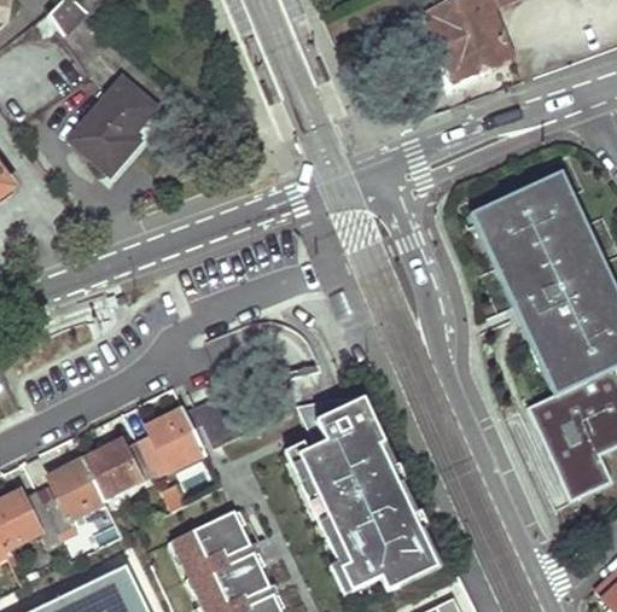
[(0,0),(0,12),(10,15),(12,0),(0,0)]
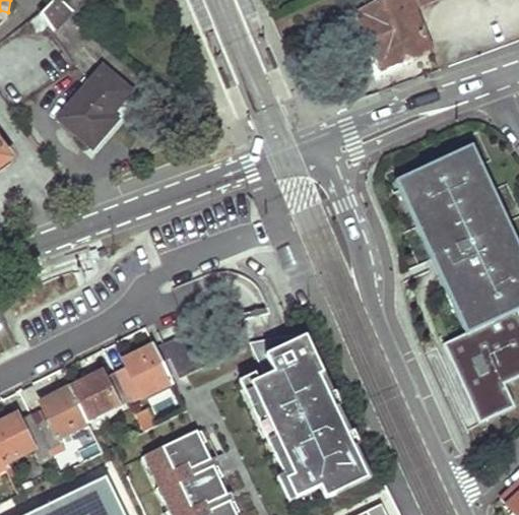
[(50,21),(55,27),(75,8),(65,0),(50,0),(42,9),(50,21)]
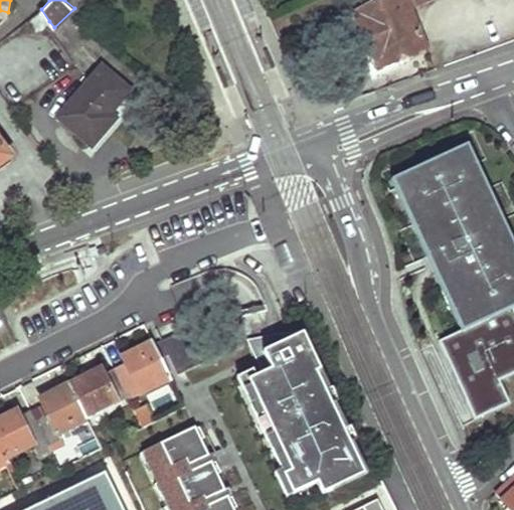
[(249,14),(257,11),(251,0),(240,0),(246,15),(249,14)]
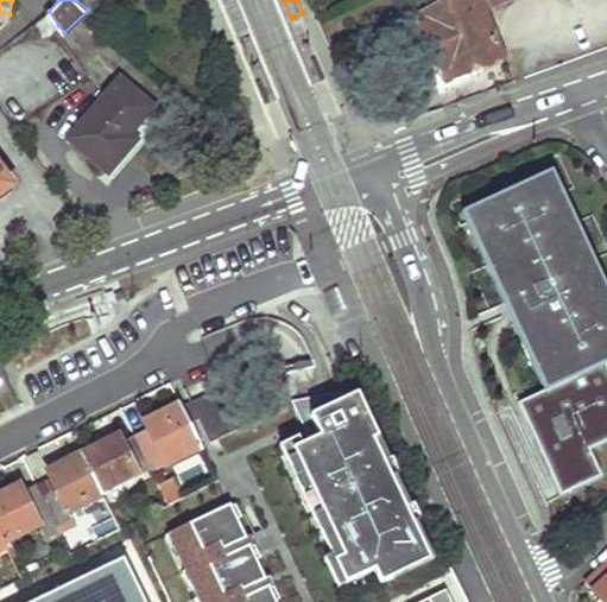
[(455,0),(447,4),(421,16),(446,74),(500,50),(481,4),(489,0),(455,0)]
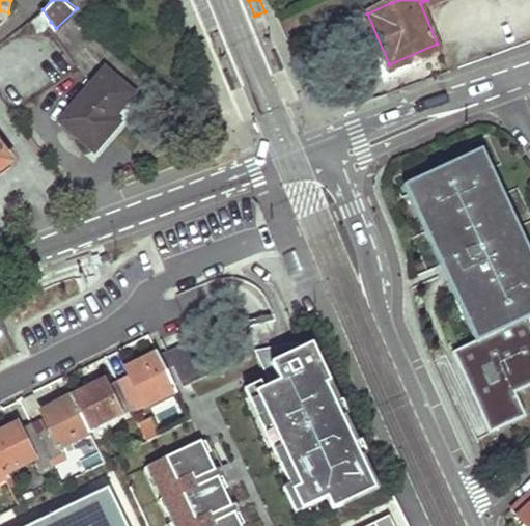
[(39,30),(51,22),(43,9),(30,19),(39,30)]
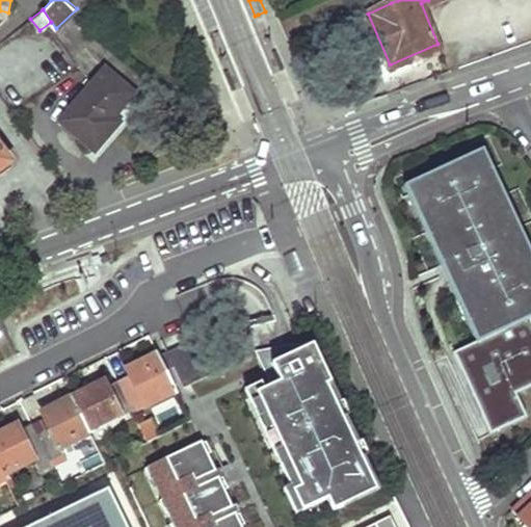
[(61,117),(96,147),(120,119),(113,113),(134,89),(106,66),(61,117)]
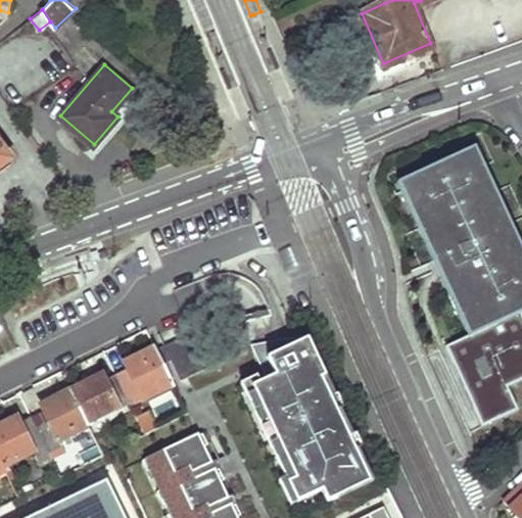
[(0,141),(0,165),(11,156),(0,141)]
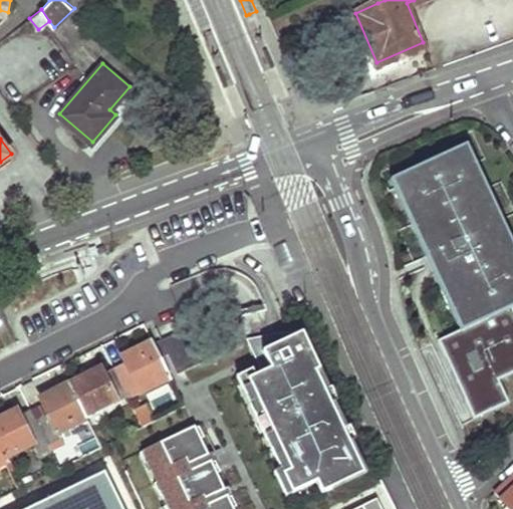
[(512,238),(470,139),(394,174),(466,339),(444,349),(474,414),(508,400),(501,376),(512,370),(512,238)]
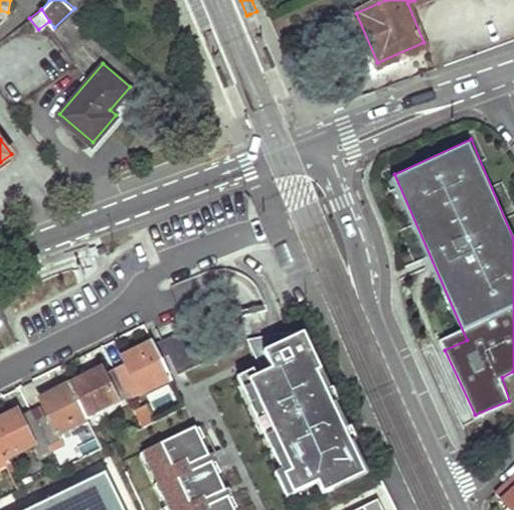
[(205,359),(190,326),(162,338),(168,351),(177,371),(205,359)]
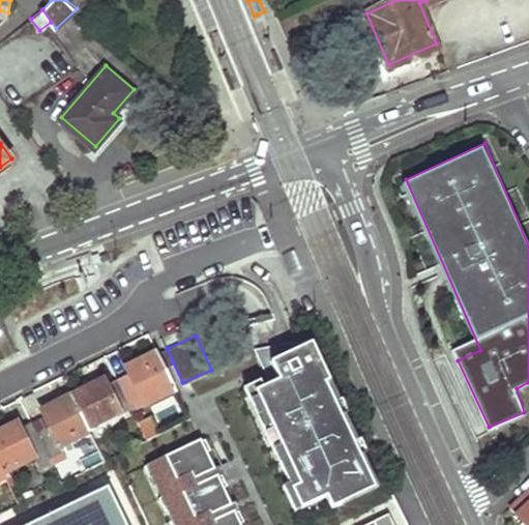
[(321,365),(312,340),(292,349),(290,345),(277,347),(269,355),(280,377),(263,384),(260,377),(245,384),(292,486),(301,505),(327,494),(332,505),(343,500),(360,493),(378,484),(321,365)]
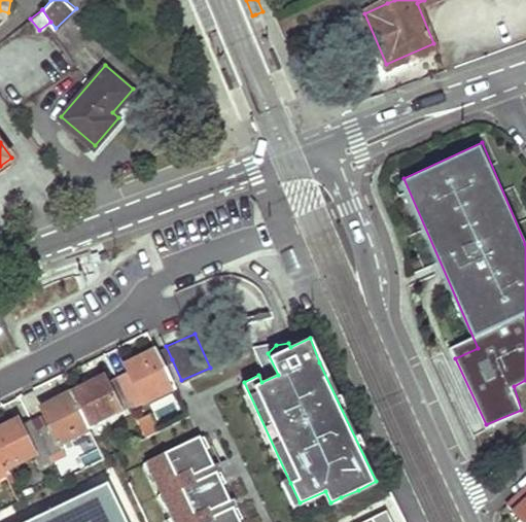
[(129,370),(117,376),(131,403),(133,407),(176,385),(165,362),(158,349),(156,348),(156,346),(141,355),(144,359),(129,368),(129,370)]
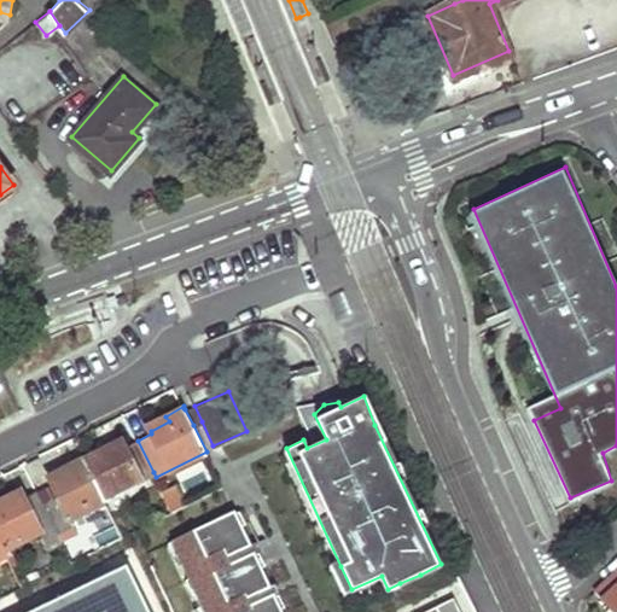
[(202,421),(195,406),(185,409),(193,425),(202,421)]
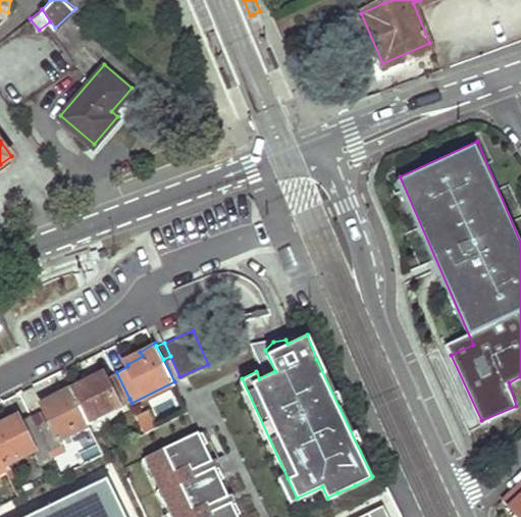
[(143,356),(140,352),(124,359),(127,364),(143,356)]
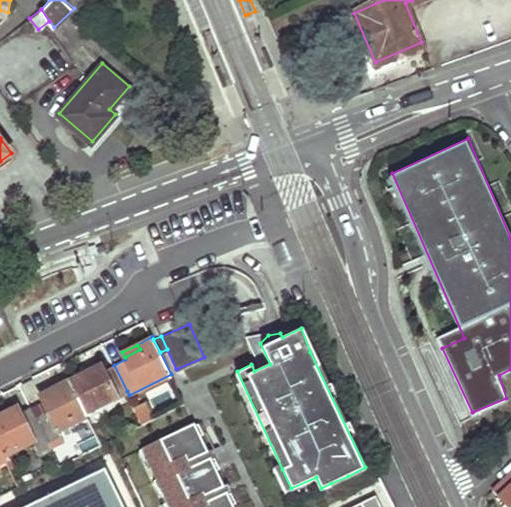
[(100,363),(69,378),(85,412),(127,391),(114,365),(104,370),(100,363)]
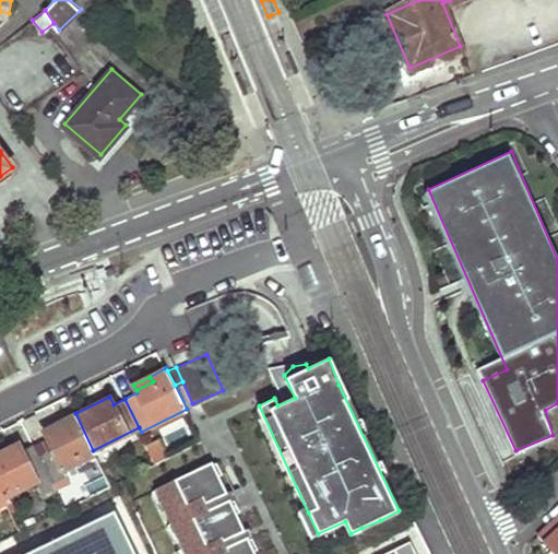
[(93,450),(75,413),(44,428),(54,448),(40,455),(54,481),(68,473),(66,469),(95,454),(93,450)]
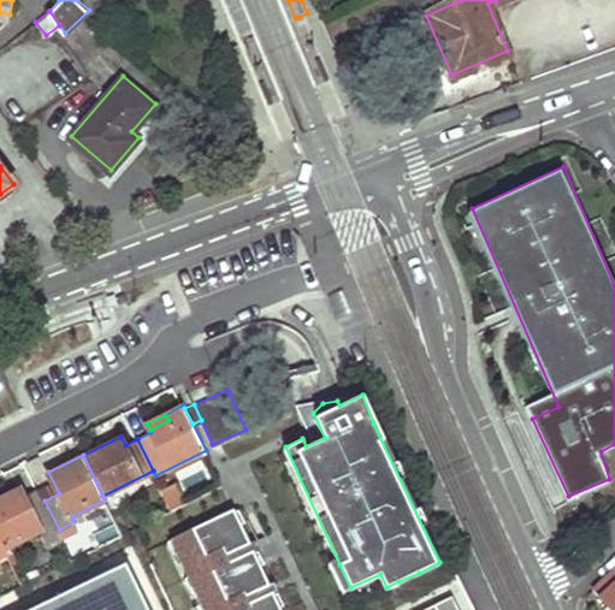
[(23,493),(19,487),(3,496),(5,502),(23,493)]
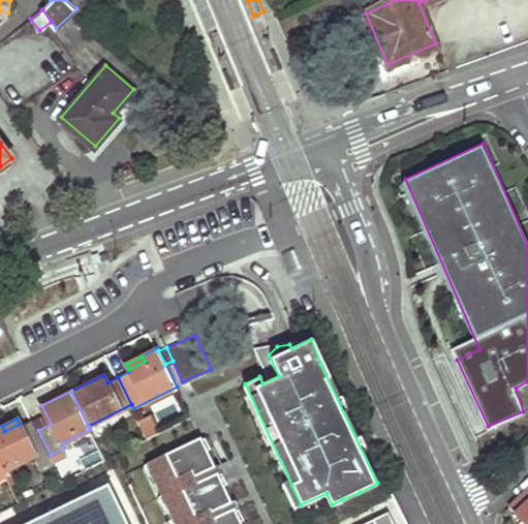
[(2,426),(0,426),(0,461),(4,470),(34,455),(41,469),(55,464),(51,455),(38,430),(32,420),(21,426),(20,424),(4,431),(2,426)]
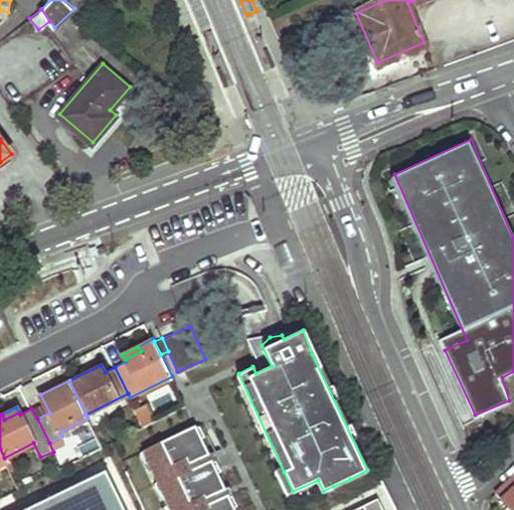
[(236,509),(218,471),(213,461),(195,425),(147,448),(172,500),(162,505),(164,509),(236,509)]
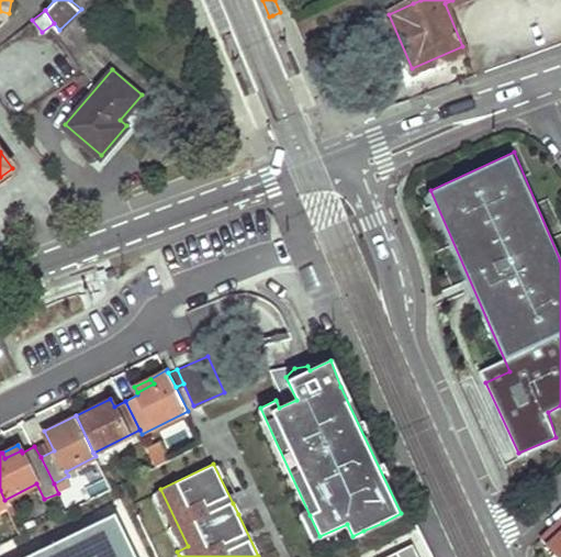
[(136,556),(115,513),(23,556),(136,556)]
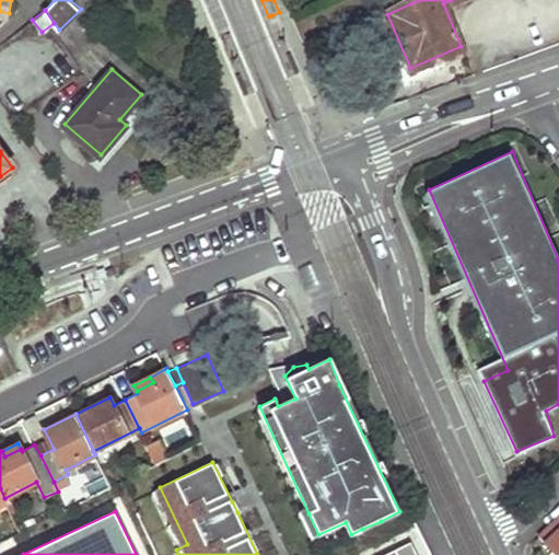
[(539,533),(558,553),(558,523),(551,521),(539,533)]
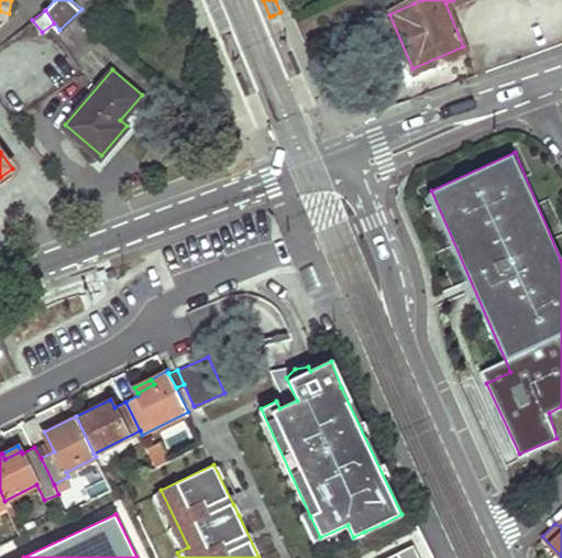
[(419,557),(414,544),(384,557),(419,557)]
